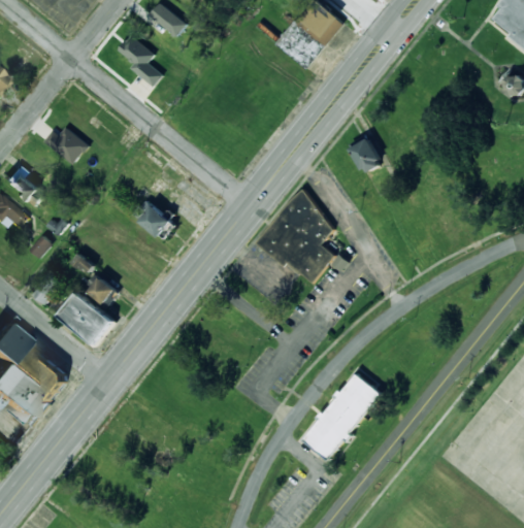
[(315,0),(308,0),(275,45),(306,69),(342,21),(315,0)]
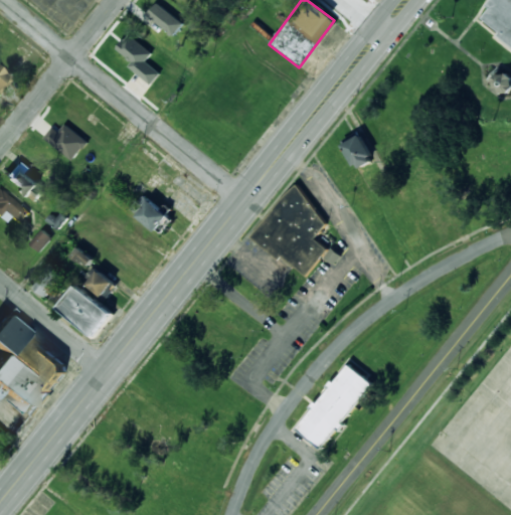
[(510,0),(510,47),(495,34),(498,31),(480,17),(488,7),(485,4),(488,0),(510,0)]
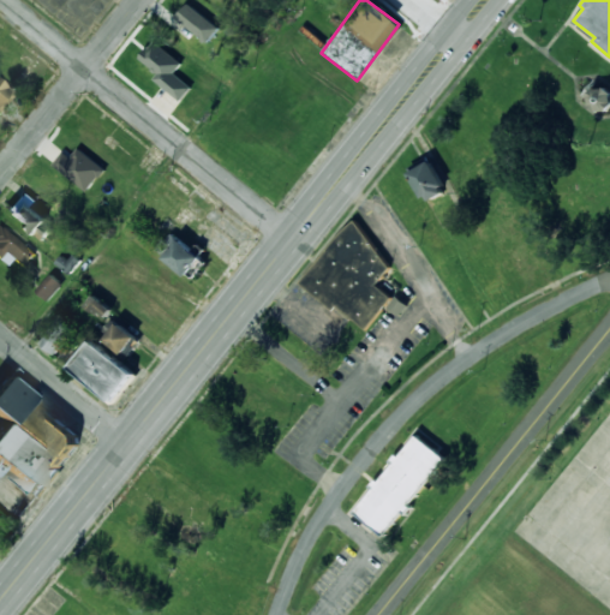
[(203,42),(215,28),(185,3),(172,18),(203,42)]
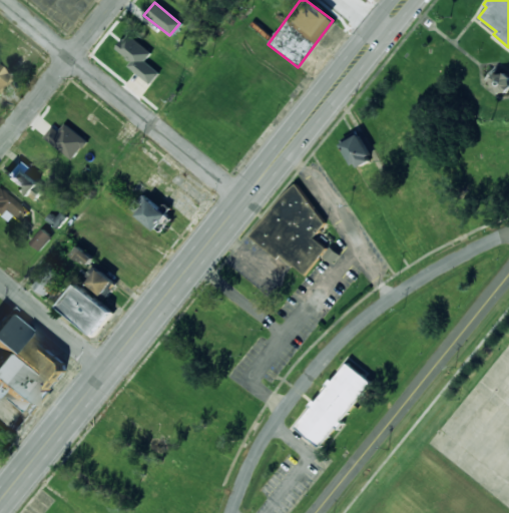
[(142,61),(149,52),(124,33),(113,49),(128,61),(124,66),(148,83),(157,72),(142,61)]
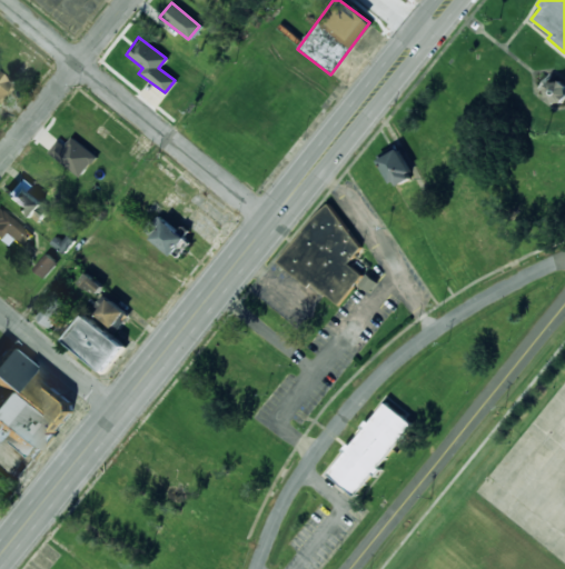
[(543,81),(543,102),(563,102),(564,82),(543,81)]
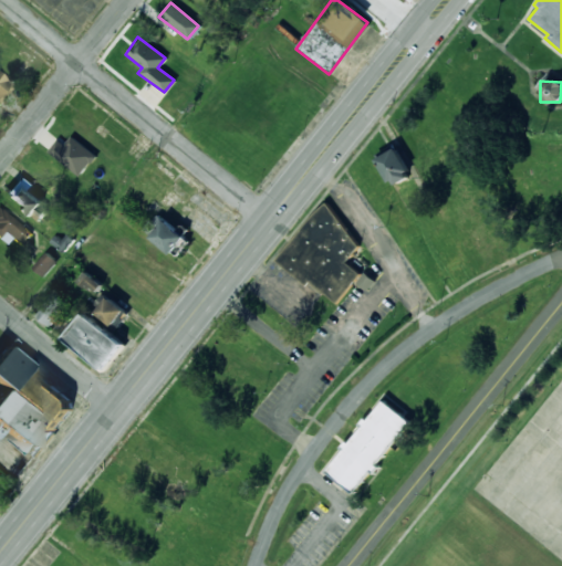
[(63,143),(55,137),(45,152),(76,176),(93,155),(69,135),(63,143)]
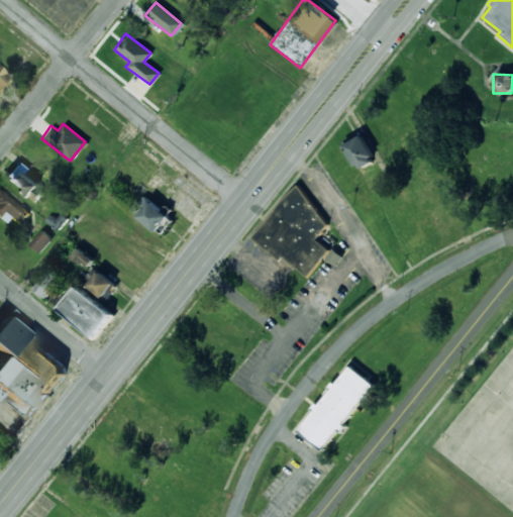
[(373,160),(358,135),(341,145),(355,170),(373,160)]
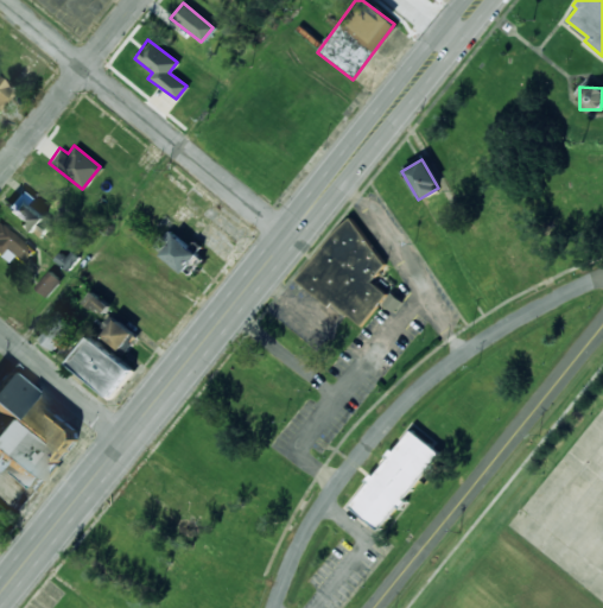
[(49,225),(16,195),(4,208),(36,238),(49,225)]
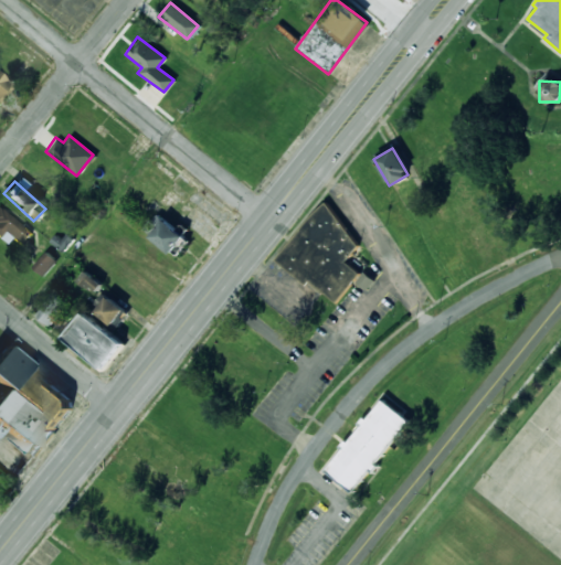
[(272,260),(303,285),(306,281),(334,302),(357,273),(342,262),(355,246),(325,201),(311,209),(272,260)]
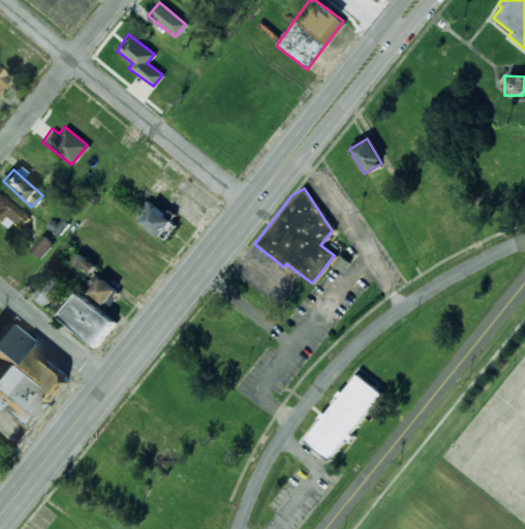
[(131,215),(162,240),(175,223),(144,198),(131,215)]
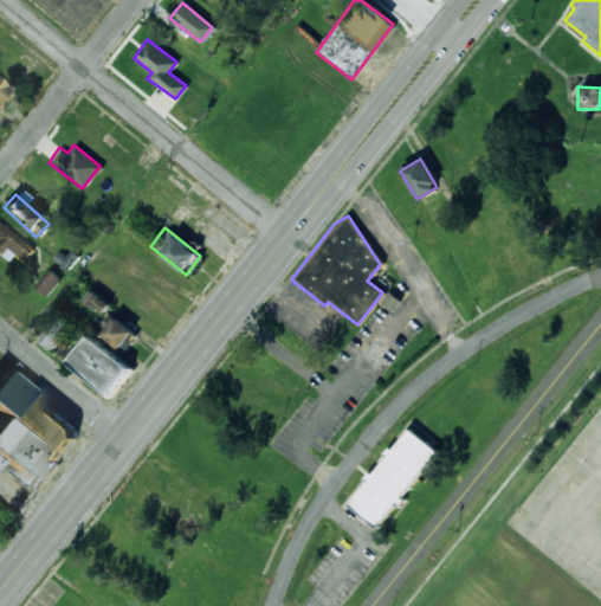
[(0,251),(18,265),(28,251),(0,229),(0,251)]
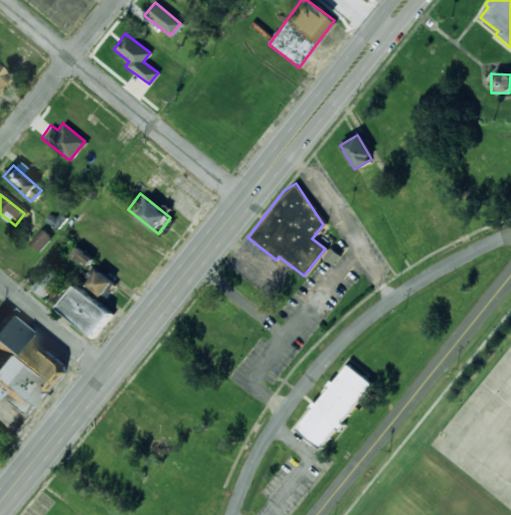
[(28,243),(37,251),(50,238),(41,229),(28,243)]
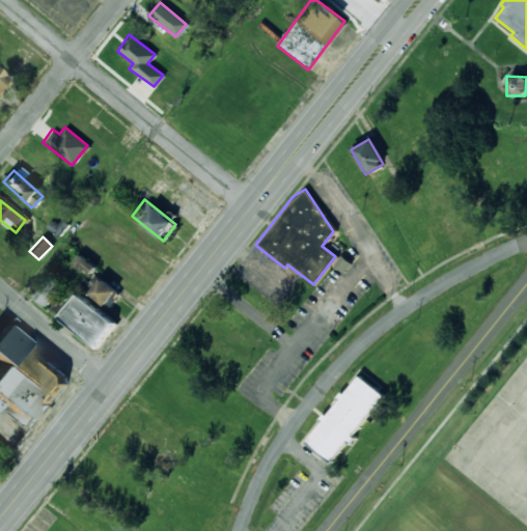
[(95,267),(80,255),(73,263),(89,276),(95,267)]
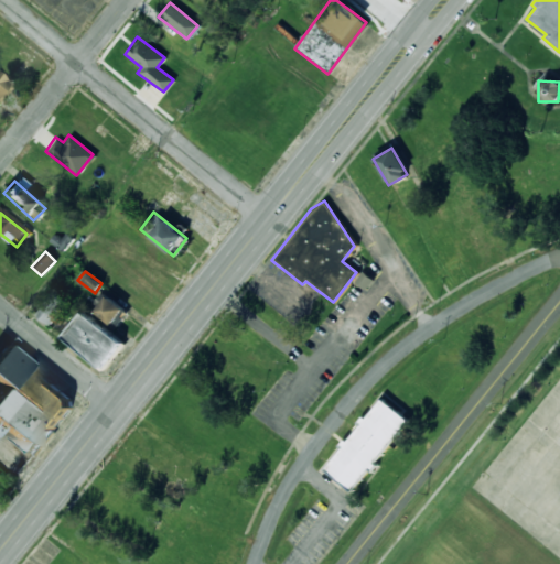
[(372,280),(361,272),(353,282),(364,291),(372,280)]
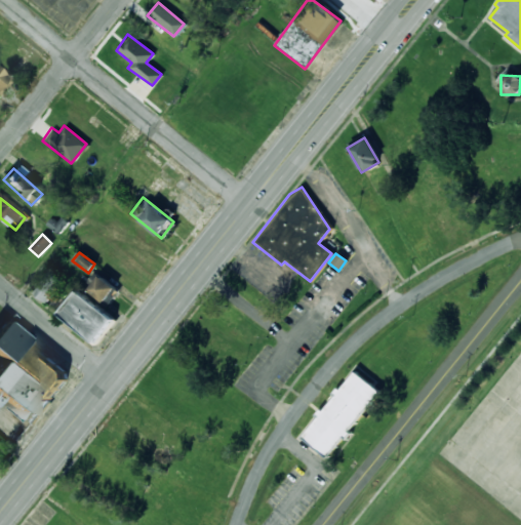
[(32,294),(46,304),(61,280),(46,272),(32,294)]
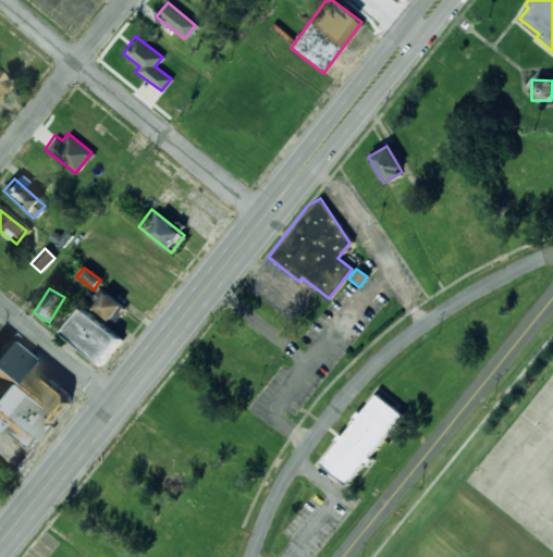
[(94,308),(109,321),(122,306),(107,293),(94,308)]
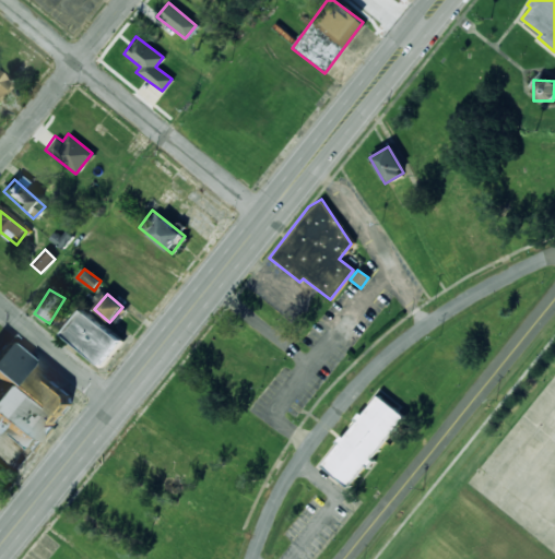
[(62,333),(98,365),(120,341),(83,309),(62,333)]
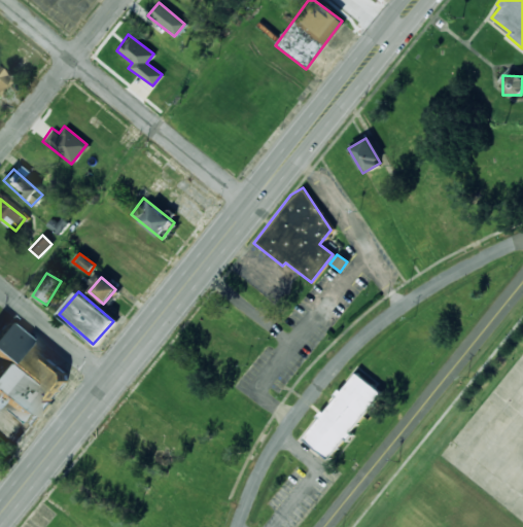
[(0,361),(1,362),(0,363),(0,400),(30,424),(67,376),(0,323),(0,361)]
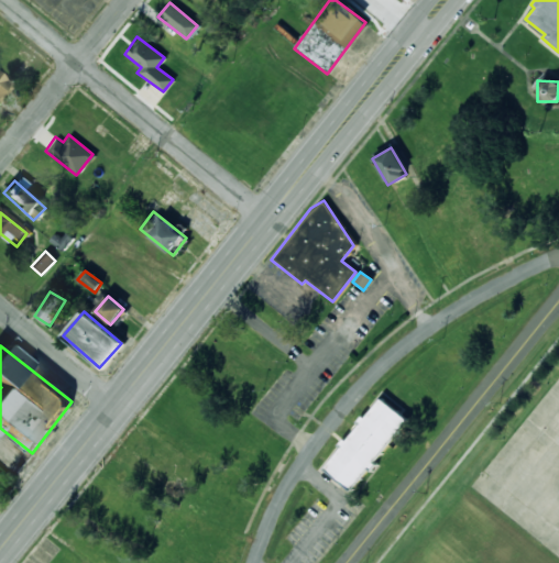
[(405,419),(377,398),(322,471),(350,492),(405,419)]
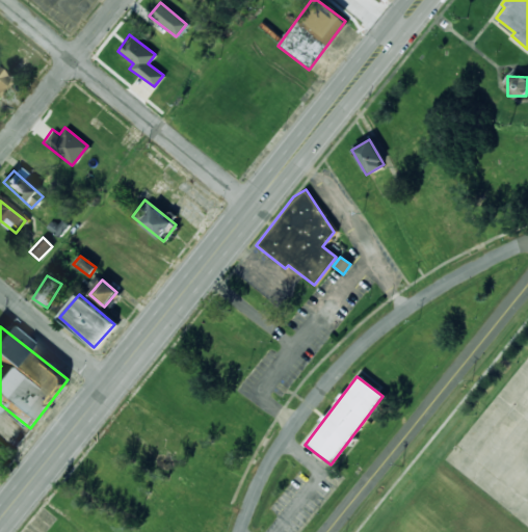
All buildings are outlined.
